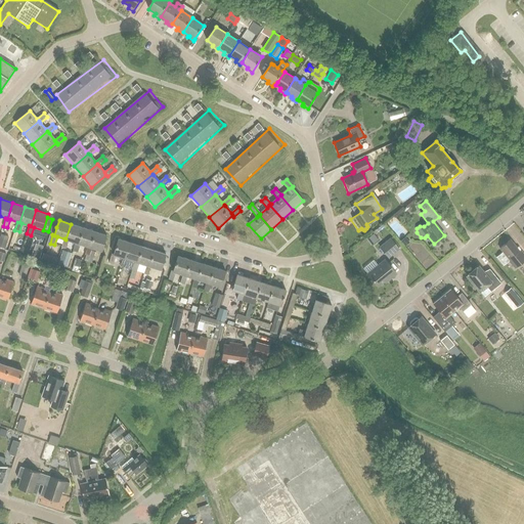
[(78,243),(83,227),(71,224),(66,239),(64,238),(61,247),(66,249),(69,241),(76,243),(78,243)]
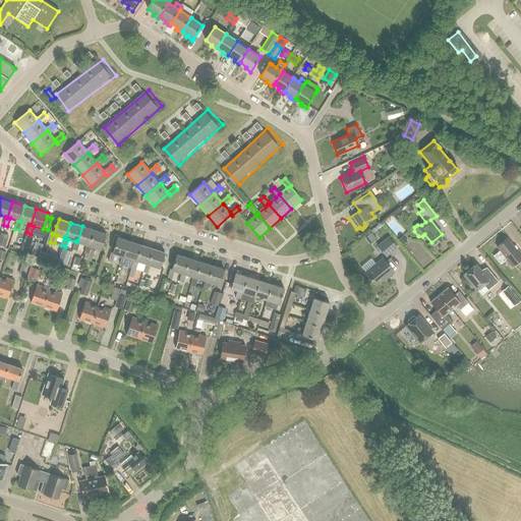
[(89,245),(94,230),(82,226),(77,241),(75,241),(72,249),(77,250),(79,242),(87,245),(89,245)]
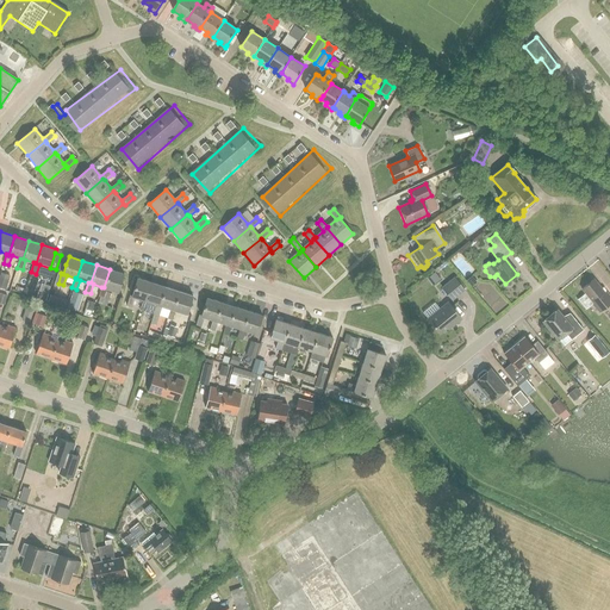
[(104,287),(101,287),(99,297),(100,297),(98,303),(106,306),(111,293),(106,292),(107,288),(118,292),(124,274),(110,269),(104,287)]
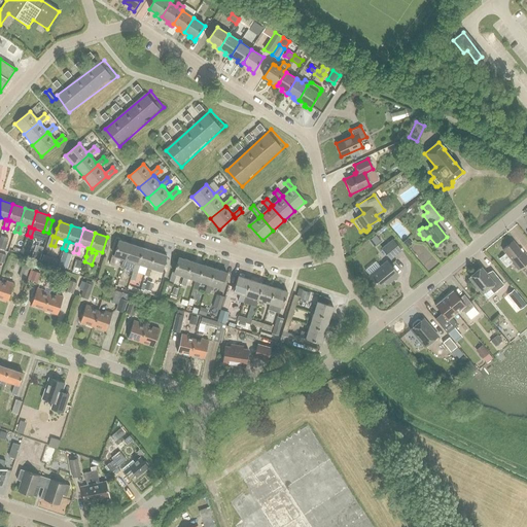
[(376,236),(371,239),(376,245),(381,242),(376,236)]
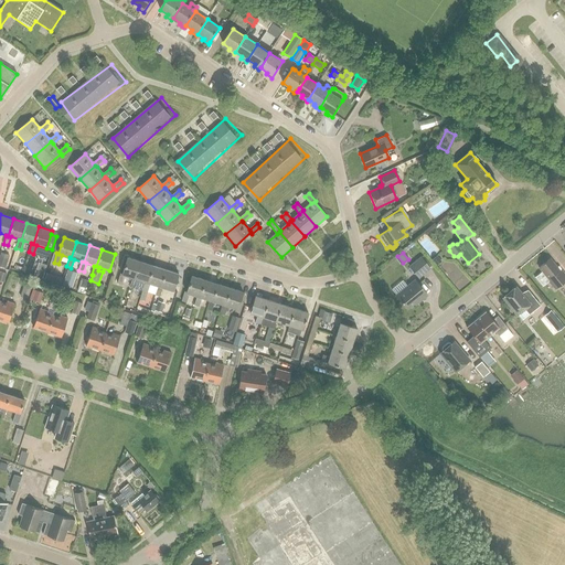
[(420,256),(411,265),(419,277),(422,275),(423,276),(432,268),(420,256)]
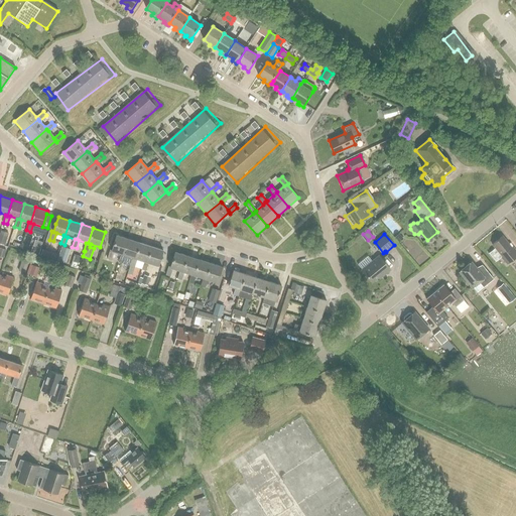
[(400,242),(404,239),(399,234),(395,237),(400,242)]
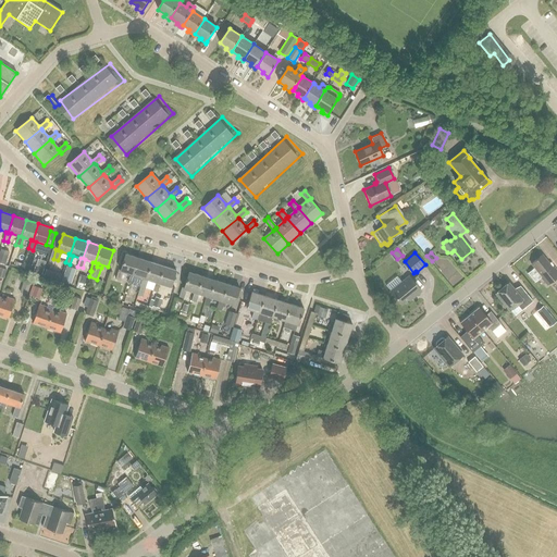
[(133,274),(138,258),(125,254),(121,270),(119,270),(115,279),(121,281),(123,272),(131,274),(133,274)]
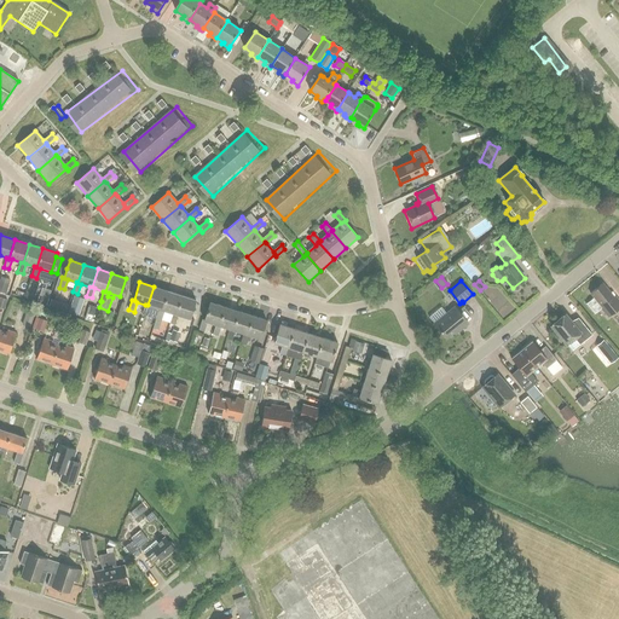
[(614,299),(603,284),(590,294),(595,299),(586,305),(595,314),(601,310),(608,318),(618,308),(618,301),(615,298),(614,299)]
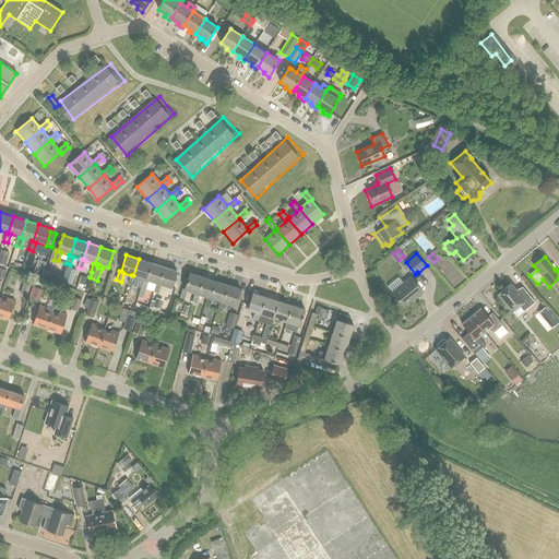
[(146,280),(152,263),(139,259),(133,275),(131,275),(129,284),(141,287),(144,278),(146,280)]
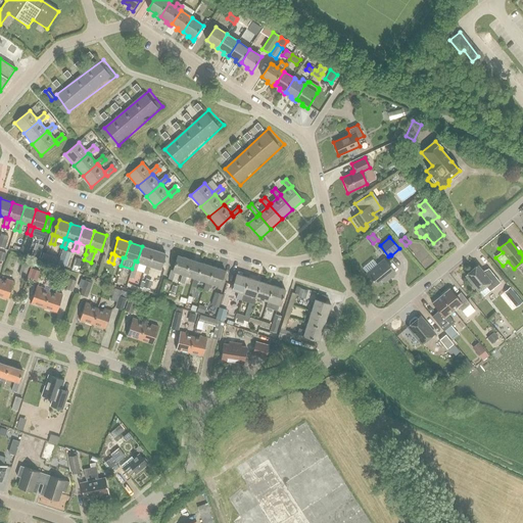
[(148,266),(153,249),(142,246),(137,262),(135,260),(132,269),(130,276),(134,278),(139,263),(146,265),(148,266)]
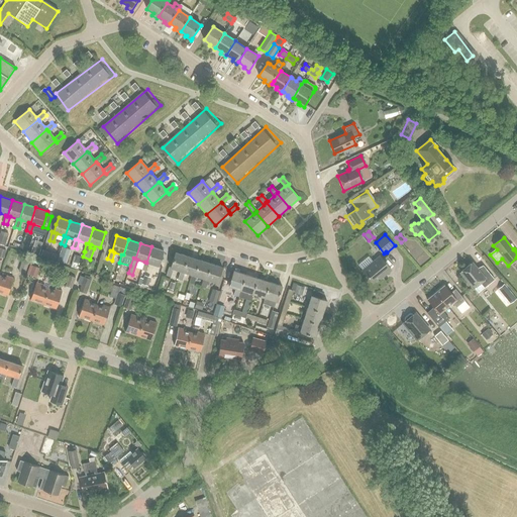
[(149,263),(159,266),(164,250),(151,246),(146,263),(144,262),(142,270),(146,271),(149,263)]
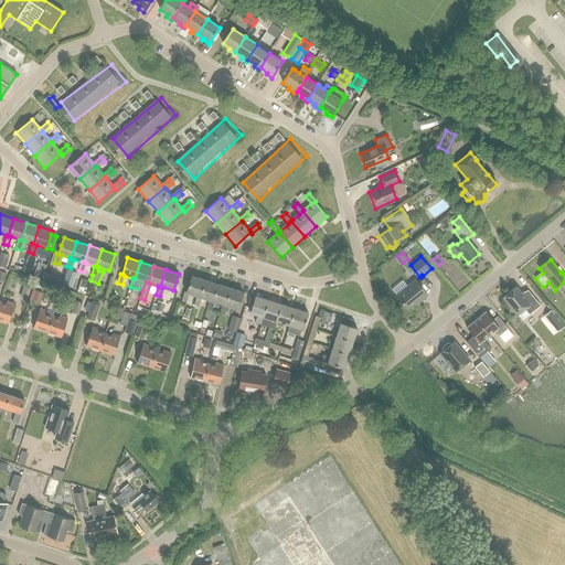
[(34,277),(42,279),(44,273),(36,270),(34,277)]
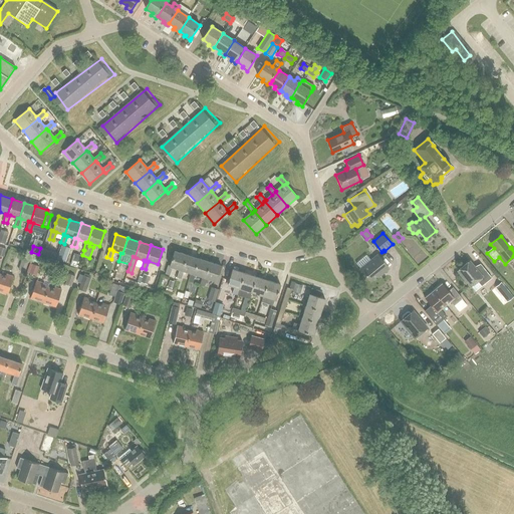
[(59,250),(56,259),(57,259),(66,262),(68,253),(60,251),(59,250)]
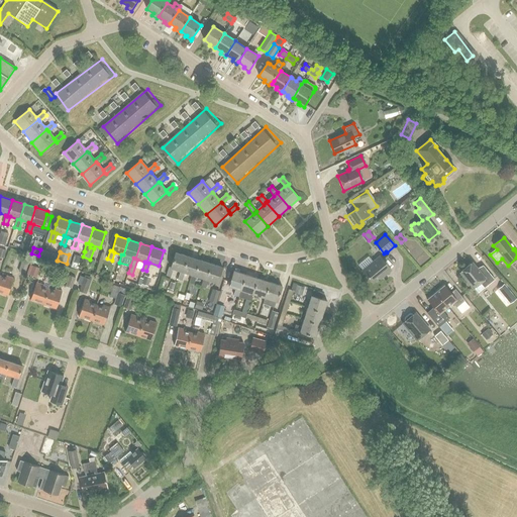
[(182,272),(187,256),(176,252),(171,268),(169,267),(167,276),(171,277),(173,269),(181,271),(182,272)]
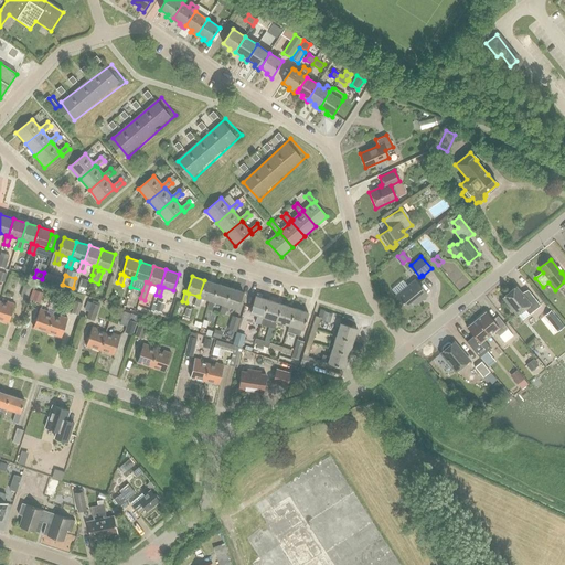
[(80,287),(86,289),(88,280),(82,278),(80,287)]
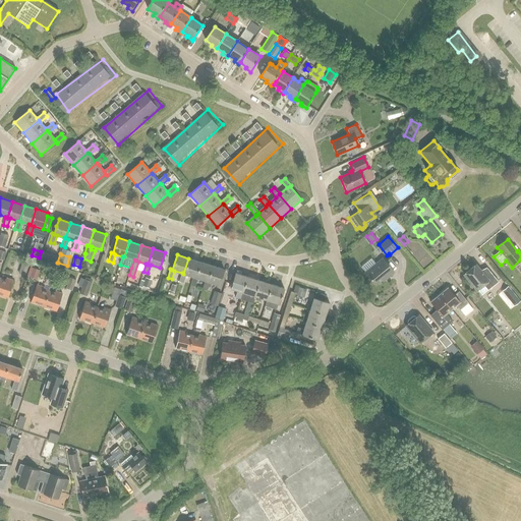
[(195,278),(200,262),(188,258),(183,274),(182,273),(179,281),(183,283),(186,275),(193,277),(195,278)]
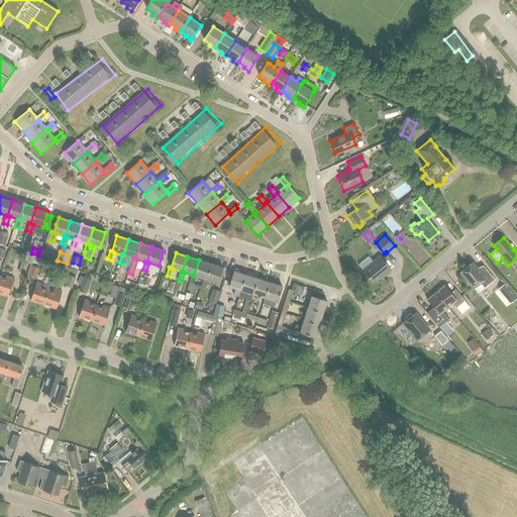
[(384,276),(391,270),(380,256),(363,271),(373,283),(383,275),(384,276)]
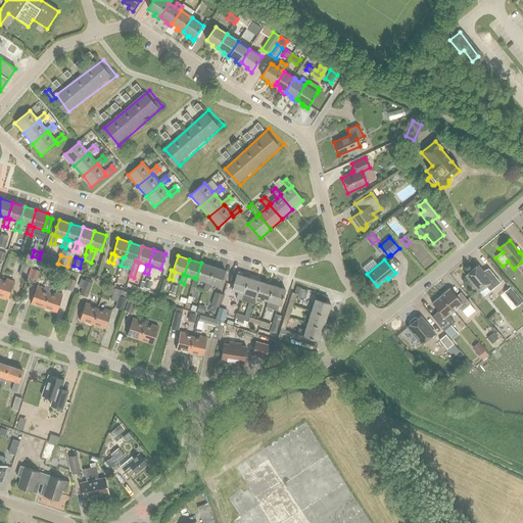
[(207,282),(212,267),(201,263),(196,279),(194,278),(191,286),(196,287),(198,279),(205,282),(207,282)]
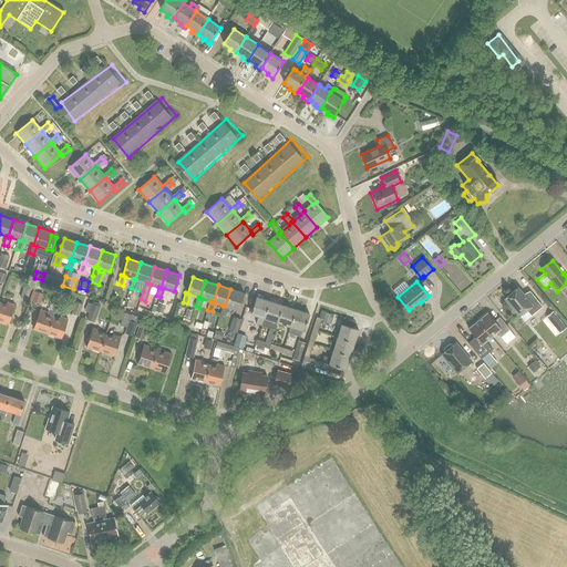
[(24,286),(20,298),(27,300),(31,288),(24,286)]
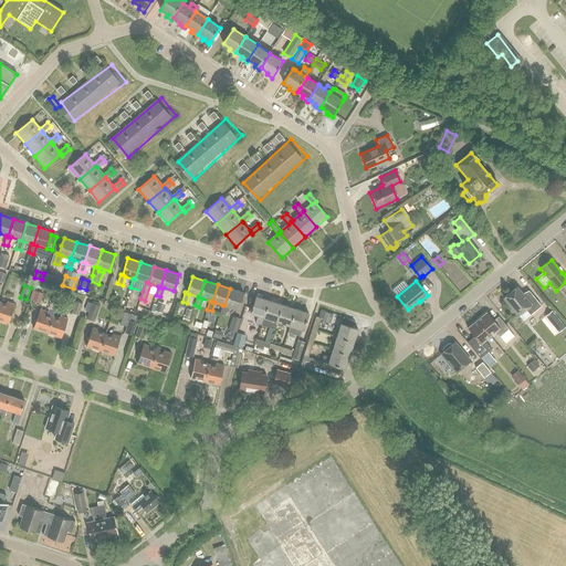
[(230,307),(238,310),(243,293),(230,289),(224,305),(222,305),(220,314),(224,315),(227,311),(229,312),(230,307)]
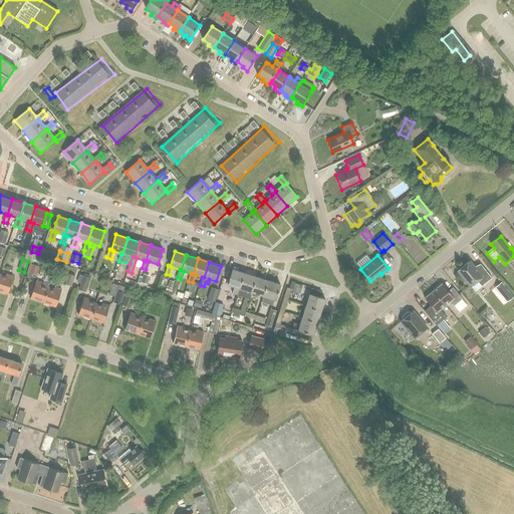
[(475,269),(469,262),(458,271),(471,286),(477,281),(481,287),(492,278),(480,264),(475,269)]
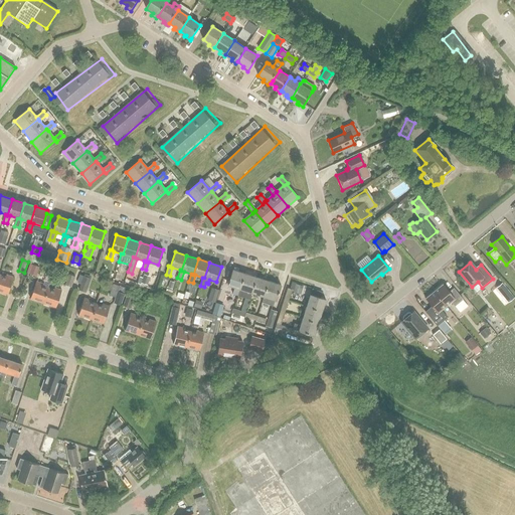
[(33,266),(29,275),(36,277),(39,268),(33,266)]
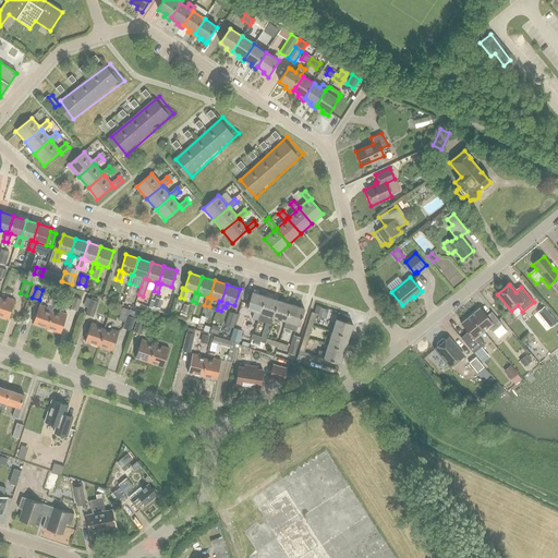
[(259,313),(265,296),(252,292),(246,310),(254,312),(259,313)]
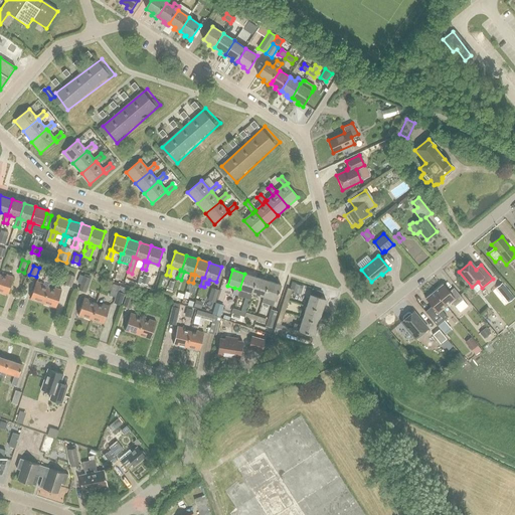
[(251,293),(256,278),(244,274),(239,289),(251,293)]
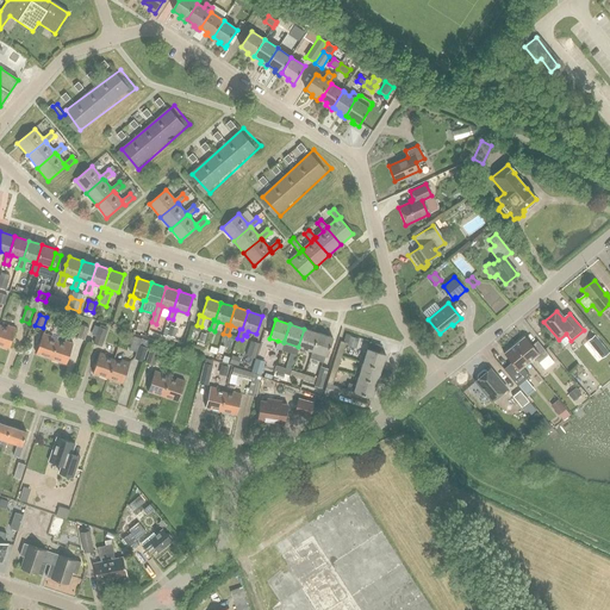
[(0,325),(0,346),(10,349),(16,328),(7,325),(6,328),(0,325)]
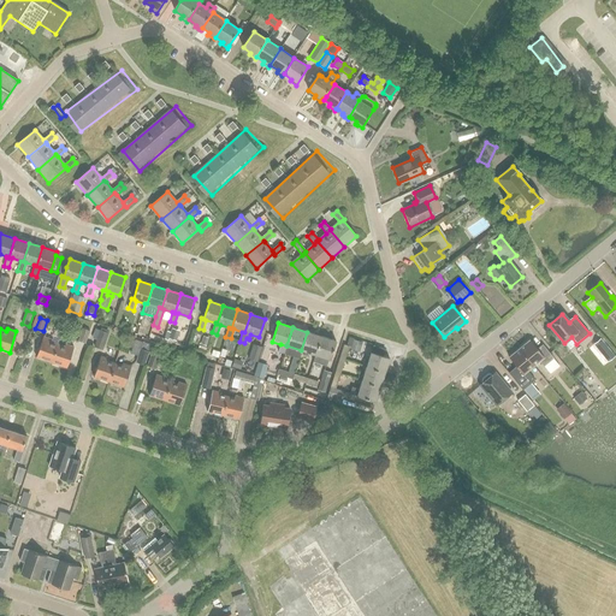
[(90,331),(82,329),(78,342),(86,344),(90,331)]
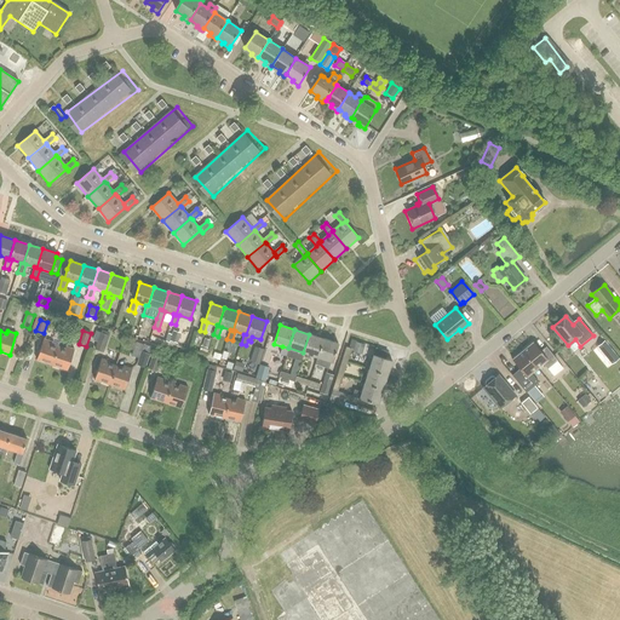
[(96,350),(103,352),(109,337),(101,333),(101,336),(98,342),(96,350)]
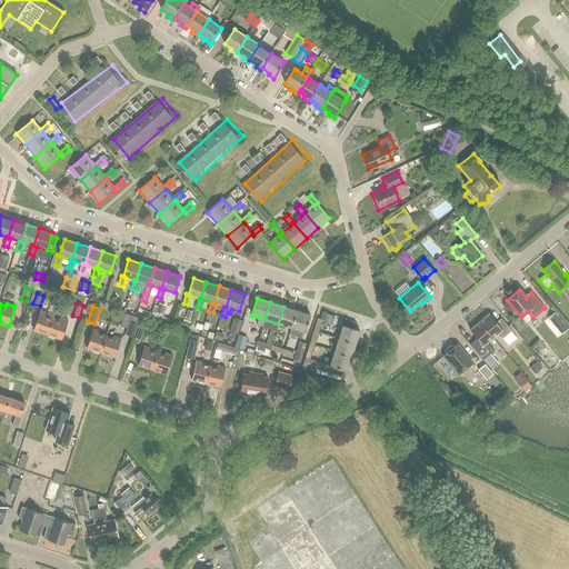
[(163,315),(166,308),(159,306),(158,308),(155,307),(151,313),(156,315),(157,312),(163,315)]
